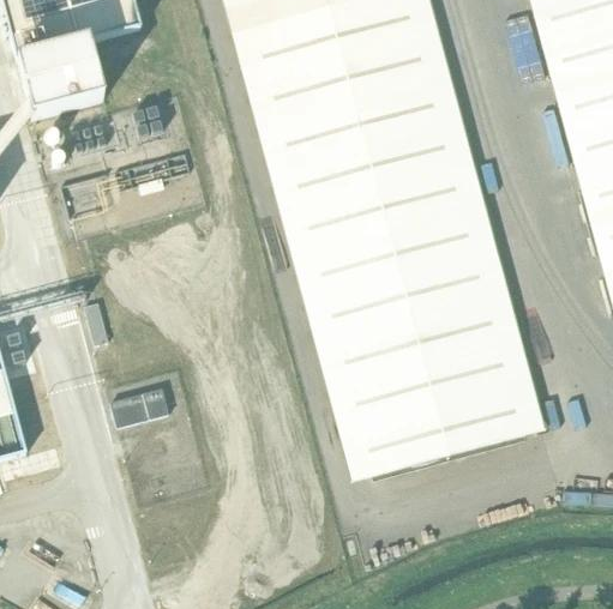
[(1,0),(34,120),(104,101),(88,41),(139,26),(132,0),(1,0)]
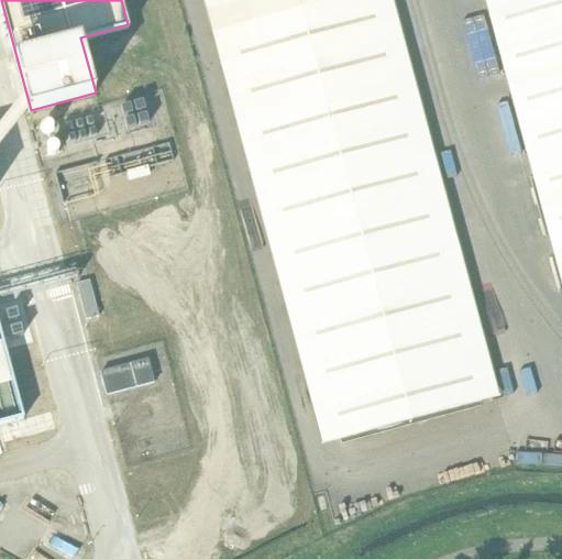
[(227,0),(344,437),(478,401),(368,0),(227,0)]
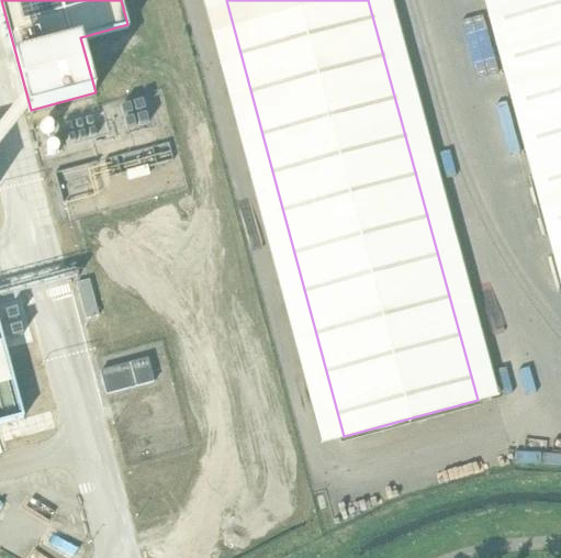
[(485,0),(560,279),(560,0),(485,0)]
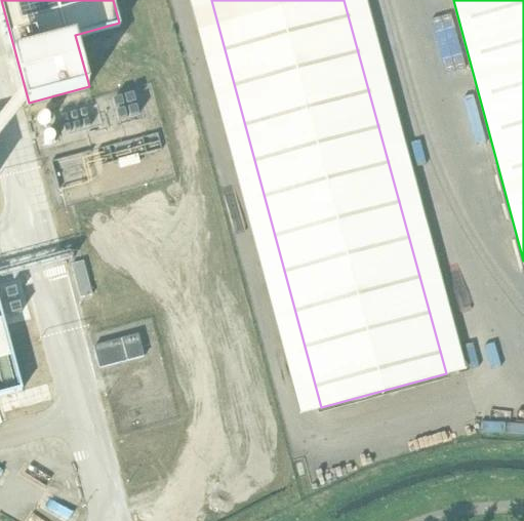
[(81,294),(93,291),(84,258),(72,262),(81,294)]
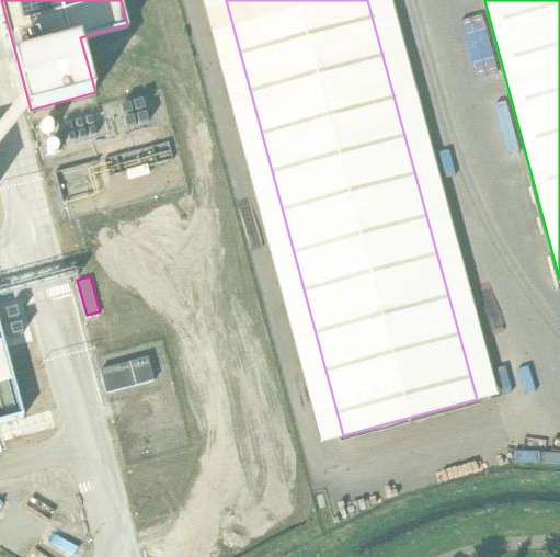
[(0,420),(24,413),(0,321),(0,420)]
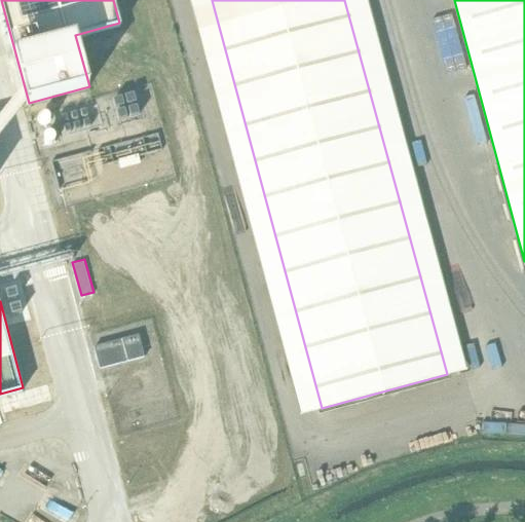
[(100,366),(145,355),(139,333),(95,344),(100,366)]
